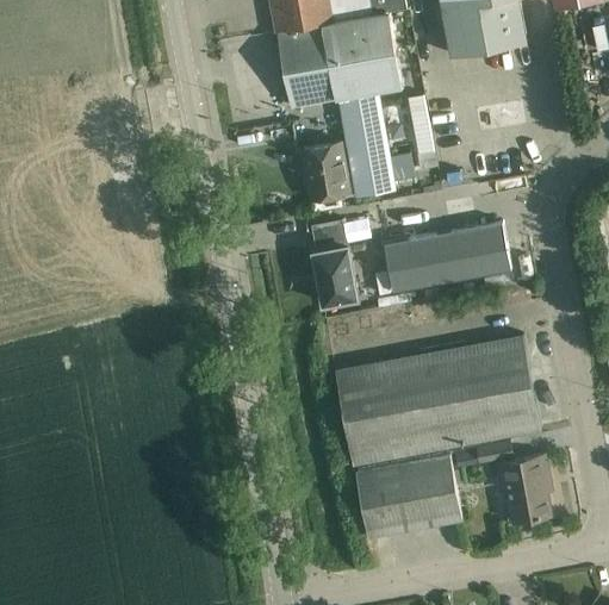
[(269,0),(277,35),(390,16),(406,12),(404,0),(269,0)]
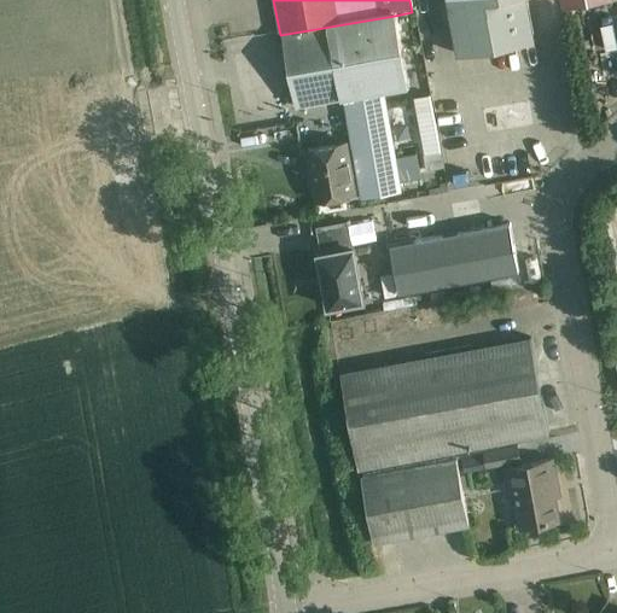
[(444,0),(448,12),(457,59),(534,45),(524,0),(444,0)]
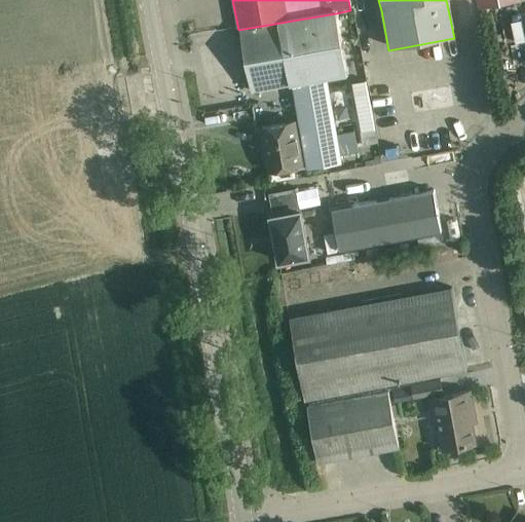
[(520,0),(477,0),(479,9),(520,1),(520,0)]
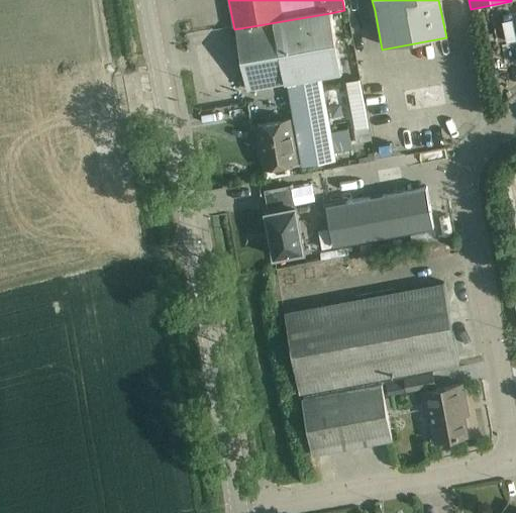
[(330,13),(234,29),(245,93),(287,86),(302,170),(335,164),(334,156),(351,152),(347,132),(330,135),(320,80),(341,76),(330,13)]
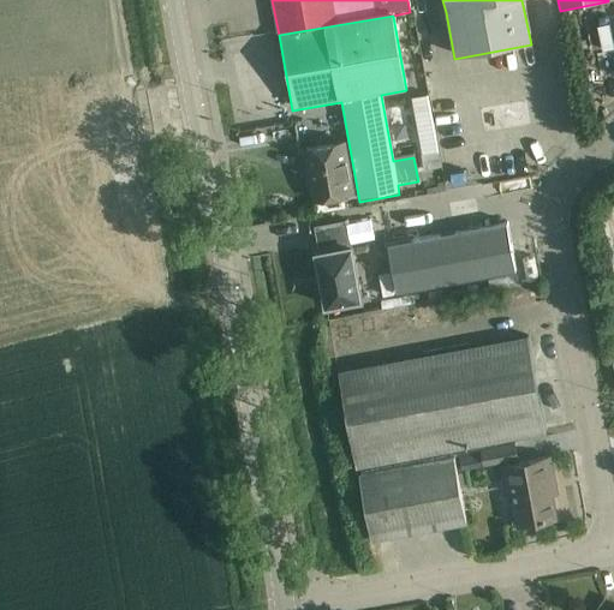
[(427,99),(410,101),(421,157),(437,155),(427,99)]
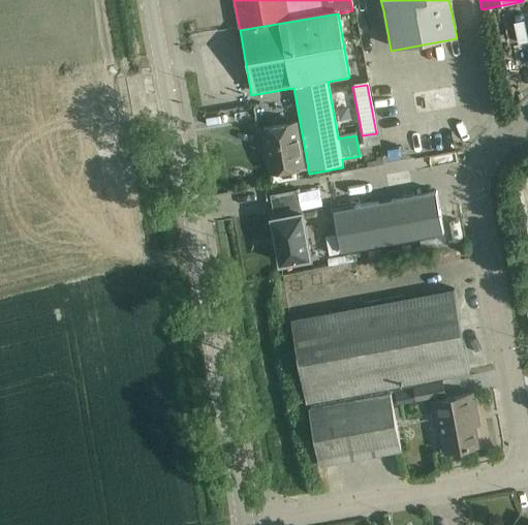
[(294,125),(262,131),(270,176),(303,171),(294,125)]
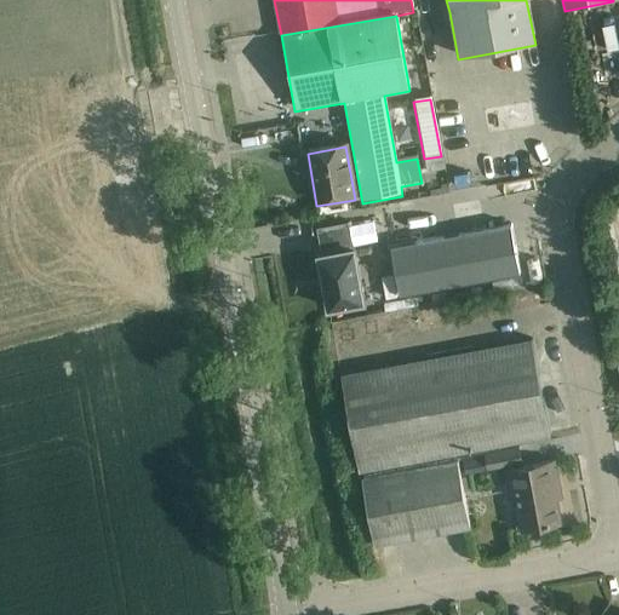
[(532,178),(506,184),(509,195),(534,189),(532,178)]
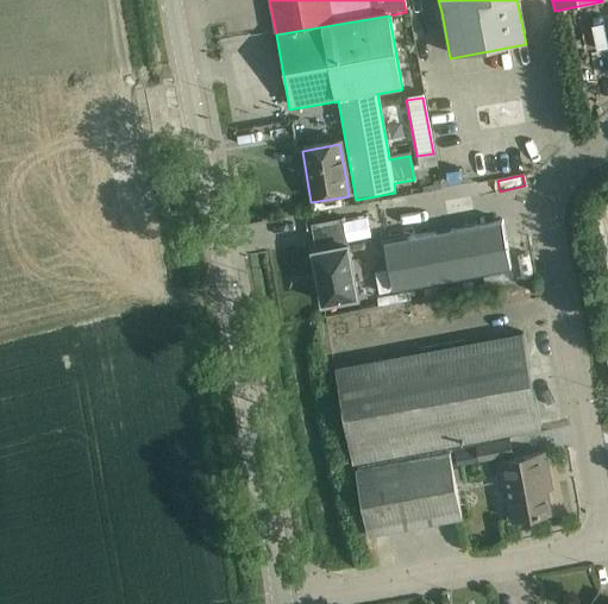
[(357,300),(348,247),(344,249),(339,224),(312,228),(317,253),(312,255),(323,307),(357,300)]
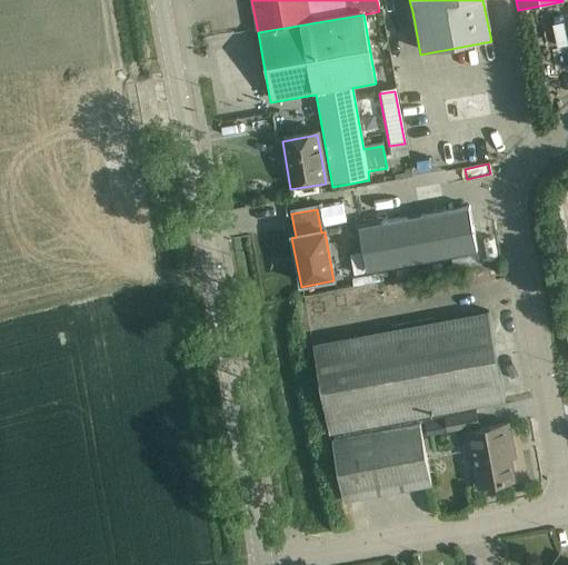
[(366,275),(476,254),(468,210),(358,230),(366,275)]
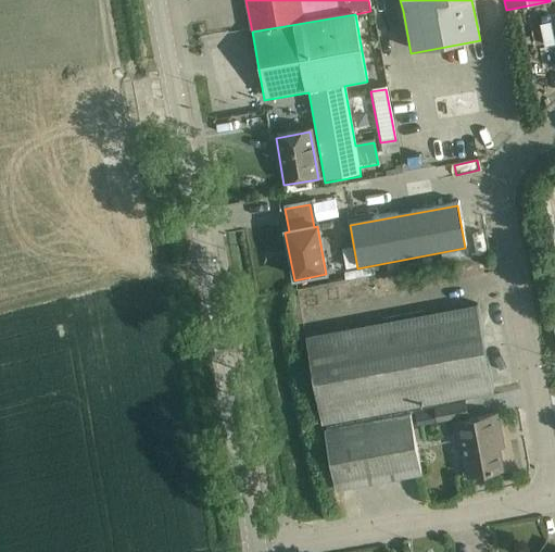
[(476,306),(304,339),(322,426),(492,393),(476,306)]
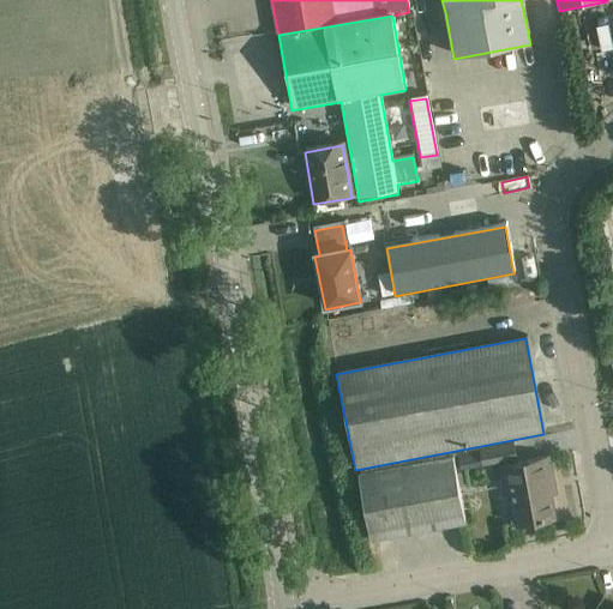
[(482,468),(516,462),(512,447),(480,454),(482,468)]
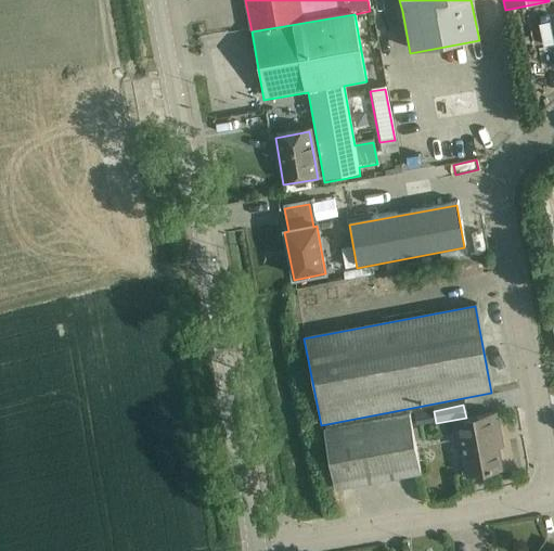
[(335,489),(420,474),(409,415),(324,431),(335,489)]
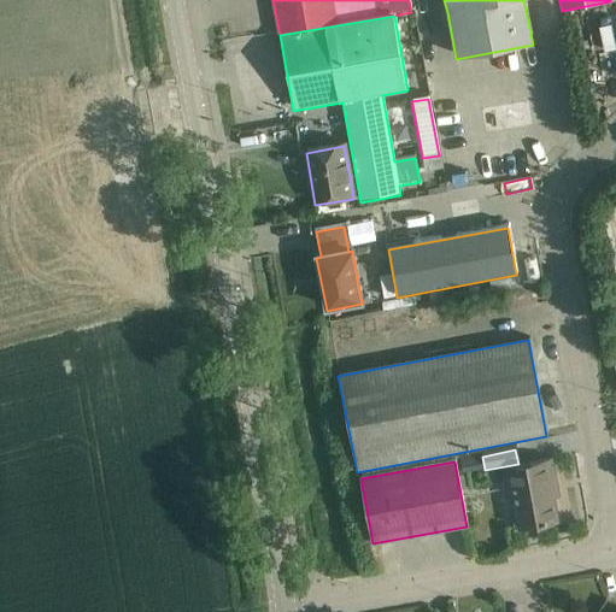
[(552,498),(557,496),(551,462),(503,471),(506,490),(512,489),(520,528),(556,522),(552,498)]
